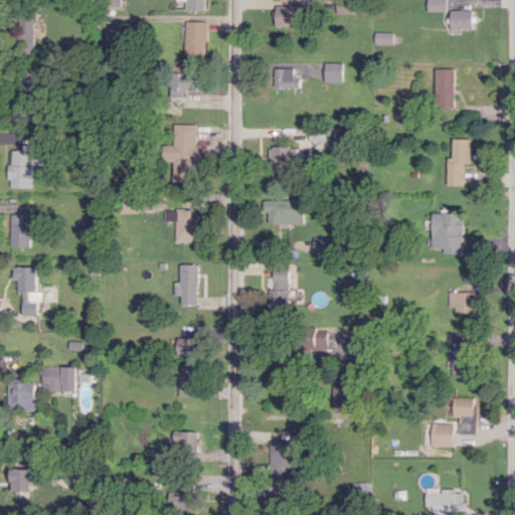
[(446,11),(445,0),(425,0),(426,10),(446,11)]
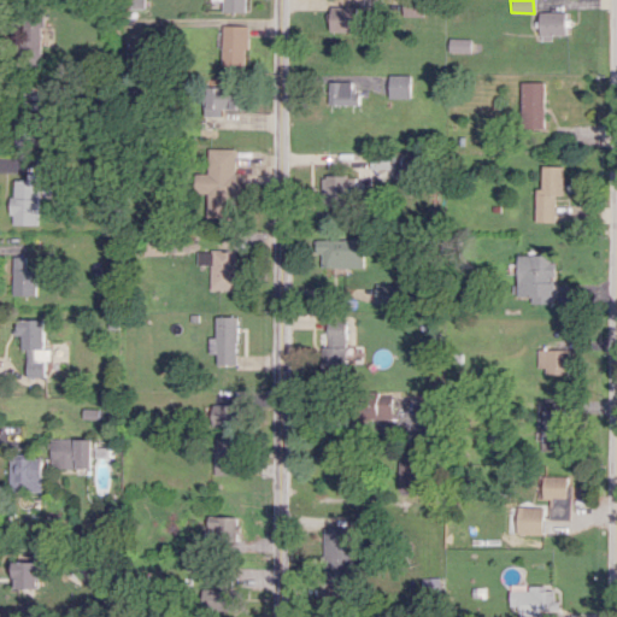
[(330,31),(357,31),(357,6),(330,6),(330,31)]
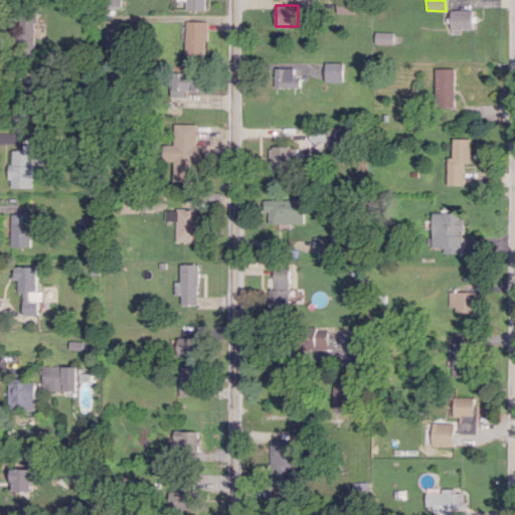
[(449,9),(450,33),(459,33),(459,29),(471,29),(471,9),(449,9)]
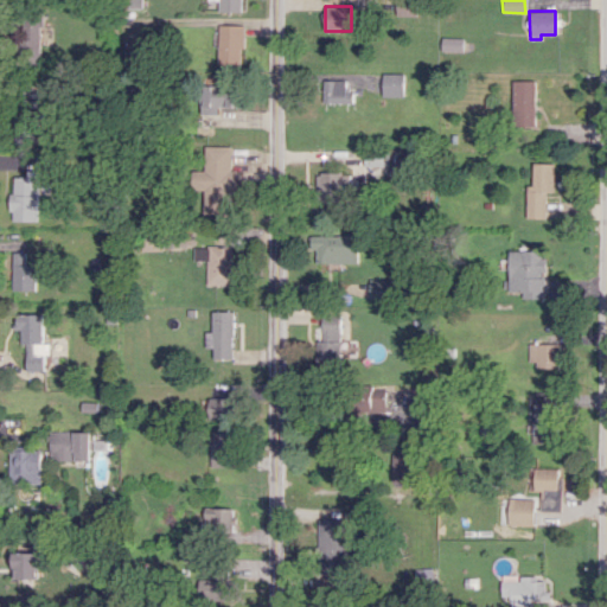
[(40,20),(24,19),(24,52),(39,53),(40,20)]
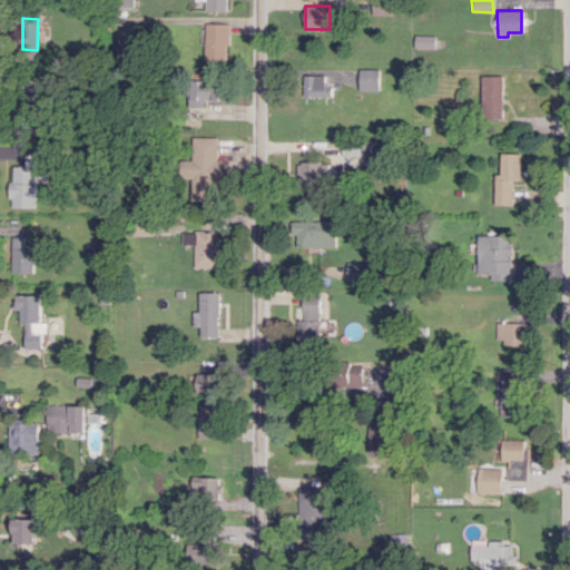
[(205,59),(228,59),(229,23),(206,22),(205,59)]
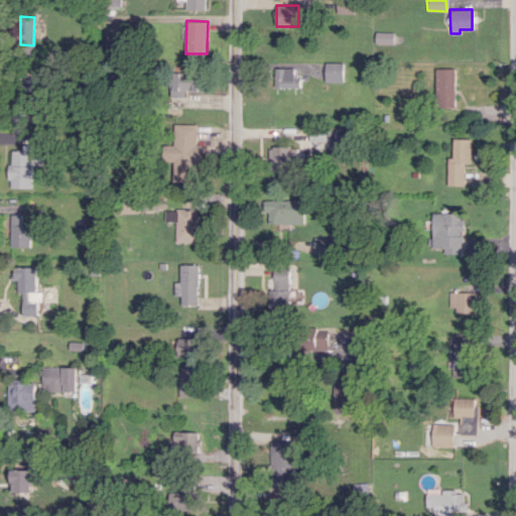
[(375,42),(394,43),(394,32),(376,31),(375,42)]
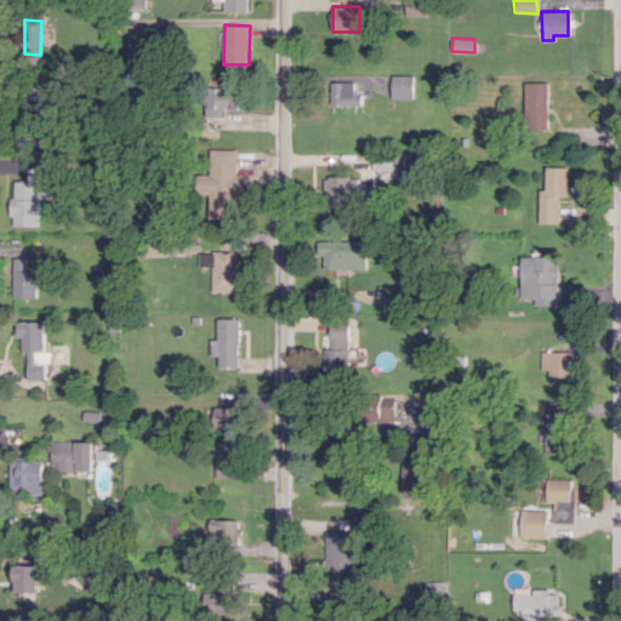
[(414,75),(392,75),(391,98),(414,98),(414,75)]
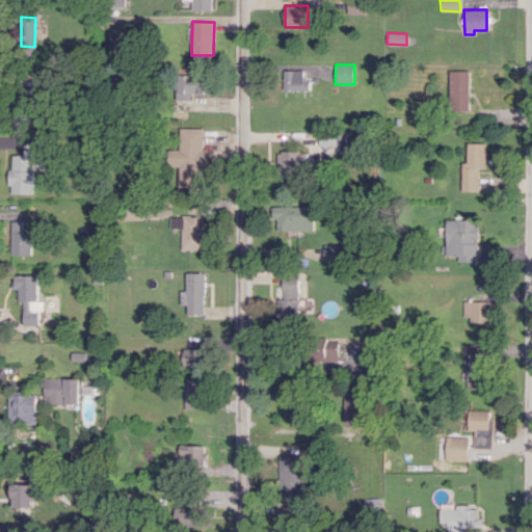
[(303,70),(284,71),(284,90),(310,89),(310,80),(303,80),(303,70)]
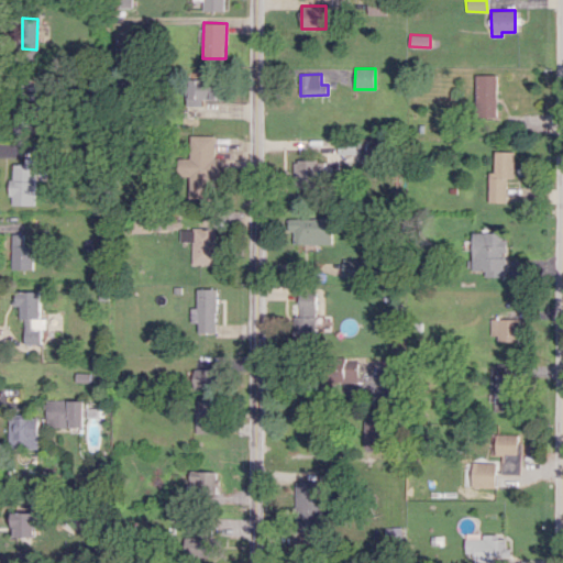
[(496,75),(475,75),(476,118),(497,117),(496,75)]
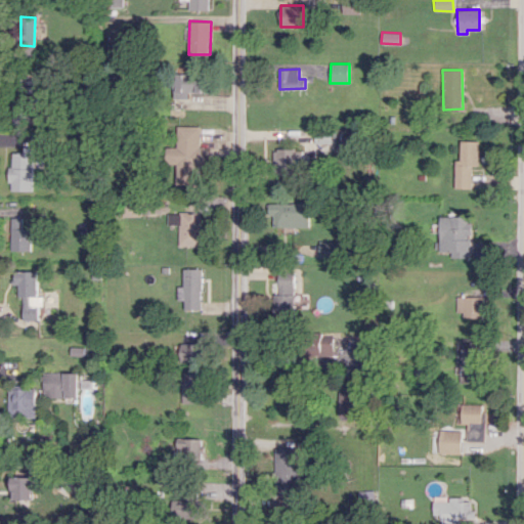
[(188,98),(188,92),(202,93),(203,74),(173,73),(172,98),(188,98)]
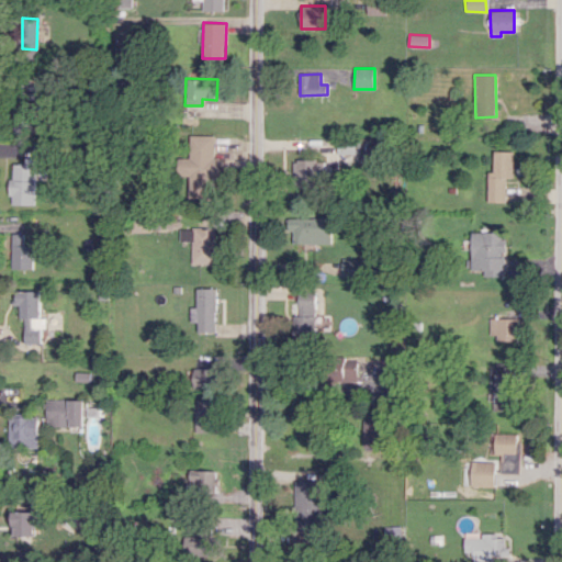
[(33,131),(33,116),(15,116),(17,132),(33,131)]
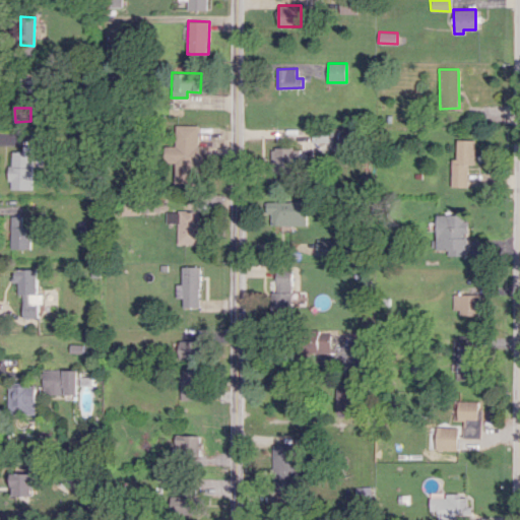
[(199,125),(177,125),(176,146),(167,146),(167,161),(175,161),(175,183),(202,183),(202,145),(198,145),(199,125)]
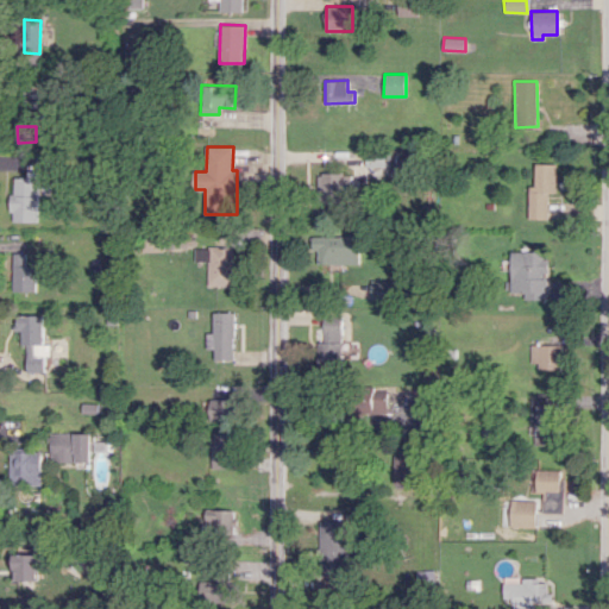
[(554,164),(534,163),(533,186),(528,186),(527,218),(546,218),(547,193),(554,193),(554,164)]
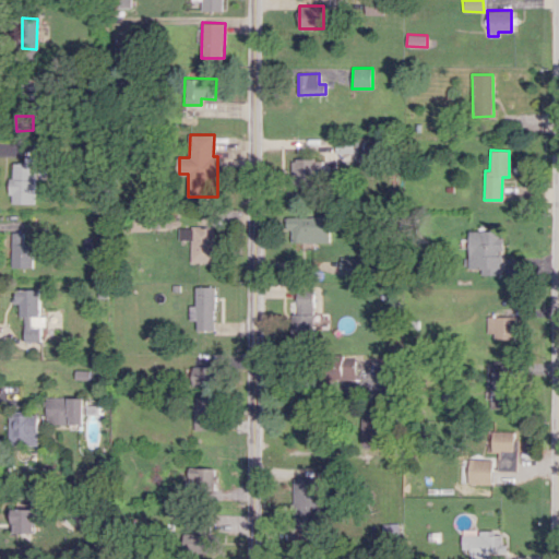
[(323,169),(323,158),(293,159),(293,185),(317,185),(317,169),(323,169)]
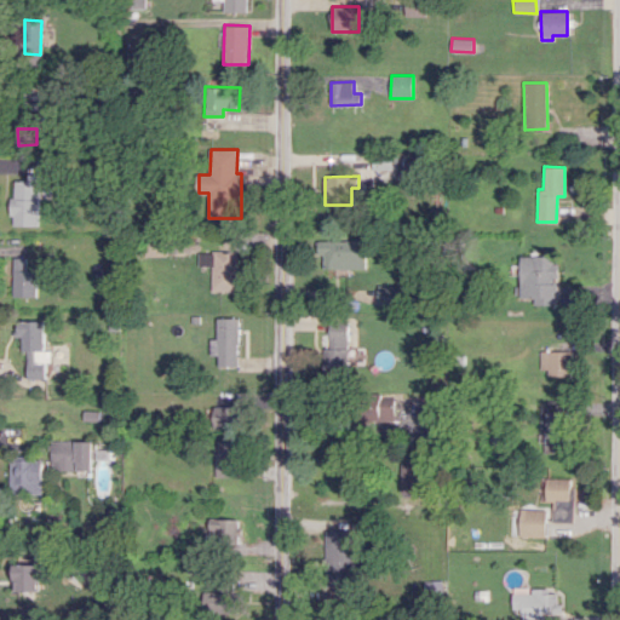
[(11,225),(39,225),(39,181),(12,179),(11,225)]
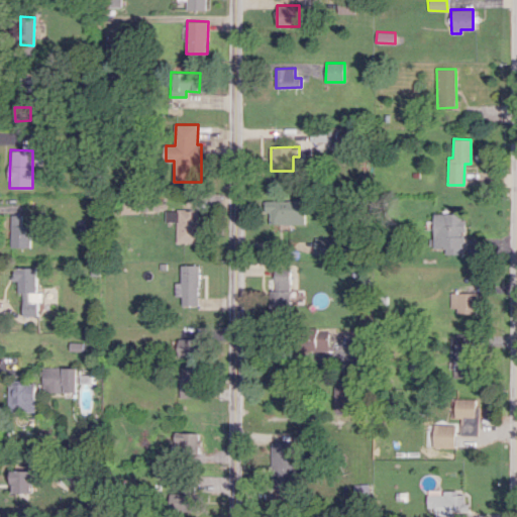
[(306,223),(305,200),(265,200),(265,212),(270,212),(270,224),(306,223)]
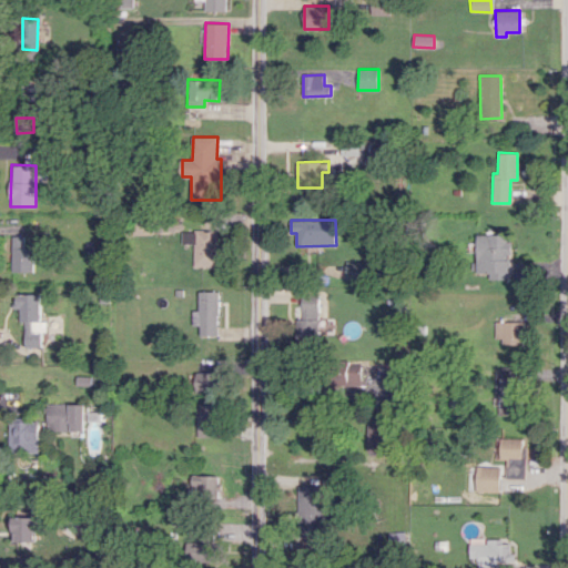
[(217,231),(183,230),(183,243),(195,244),(194,266),(220,267),(221,252),(216,252),(217,231)]
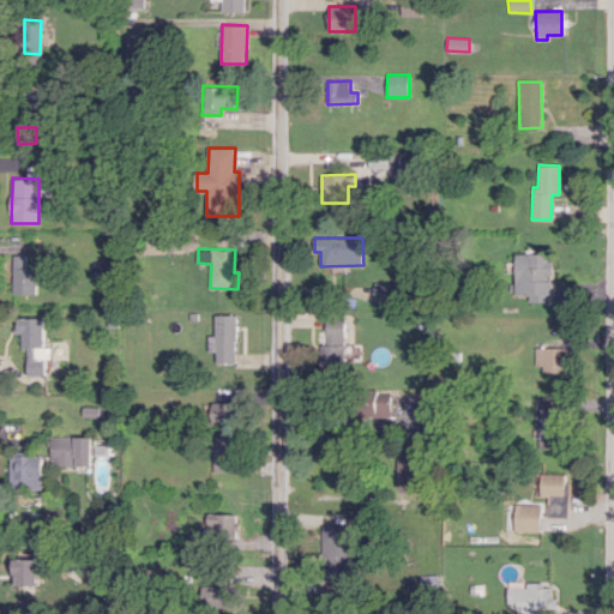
[(551,301),(551,253),(513,253),(513,263),(505,263),(505,271),(513,272),(513,294),(528,294),(528,301),(551,301)]
